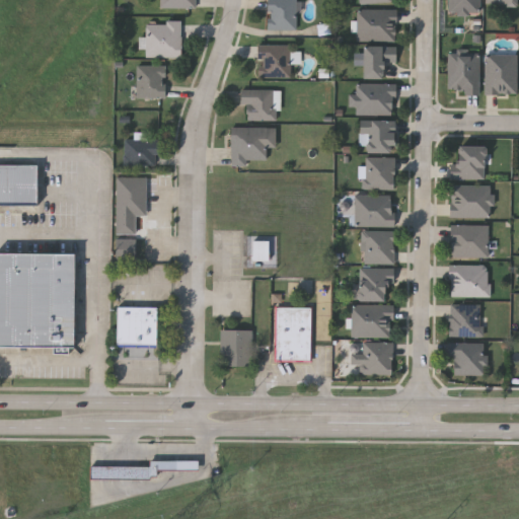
[(197,0),(161,0),(161,8),(197,8),(197,0)]
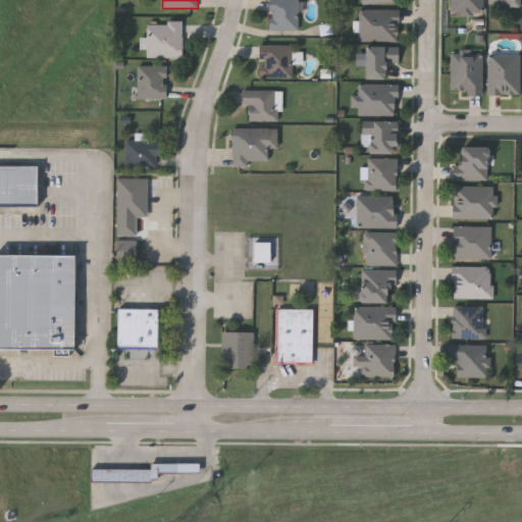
[(299,0),(299,29),(270,29),(270,0),(299,0)]
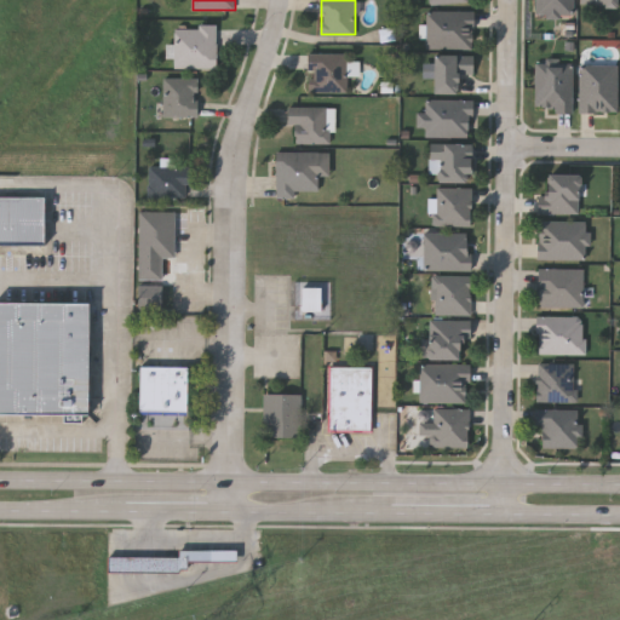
[(537,0),(574,0),(574,15),(537,15),(537,0)]
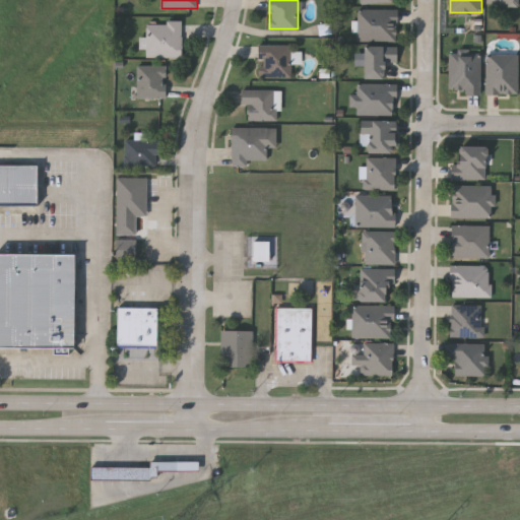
[(397,8),(397,40),(358,40),(358,8),(397,8)]
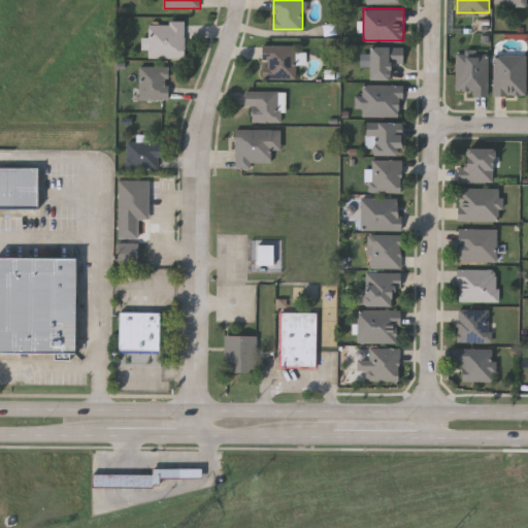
[(184,57),(149,57),(150,20),(185,21),(184,57)]
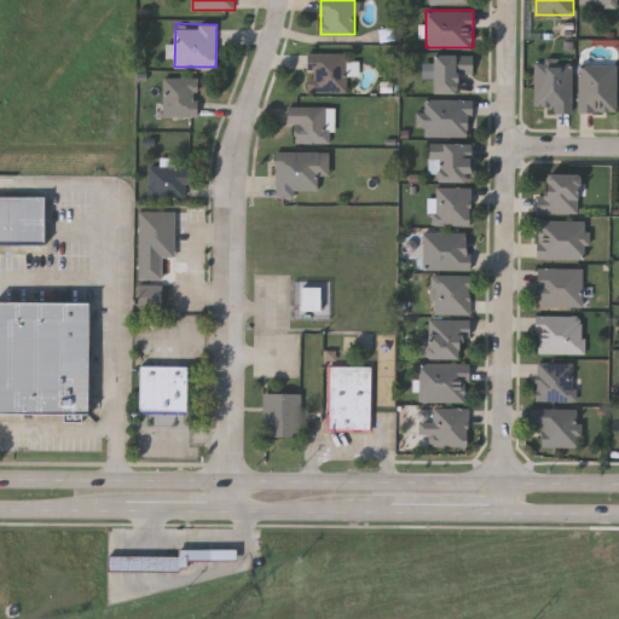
[(307,91),(307,52),(347,52),(347,91),(307,91)]
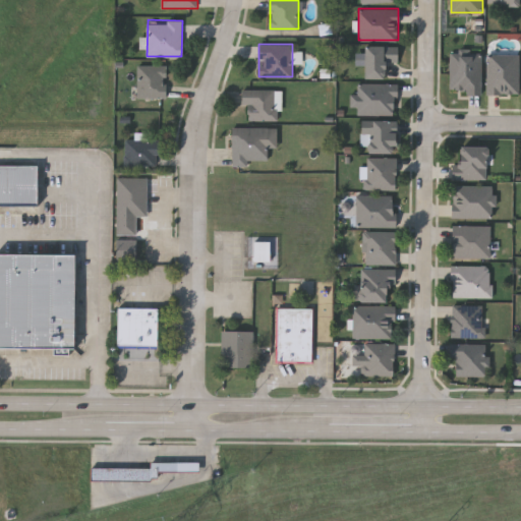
[(384,77),(363,77),(363,46),(398,46),(398,60),(384,60),(384,77)]
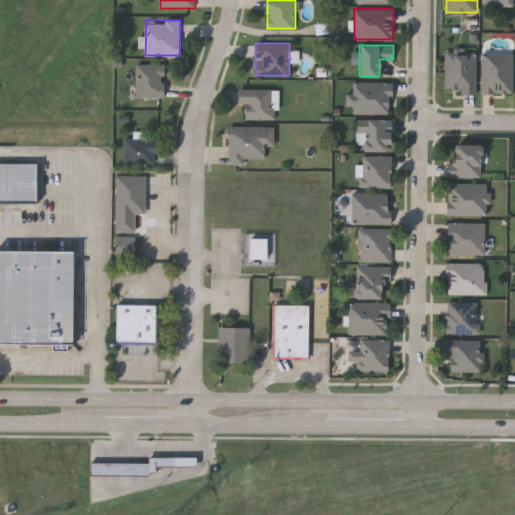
[(445,51),(476,51),(476,92),(445,92),(445,51)]
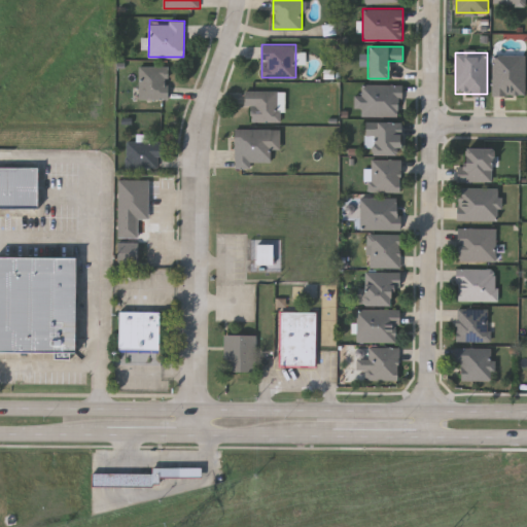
[(493,95),(493,55),(524,55),(524,95),(493,95)]
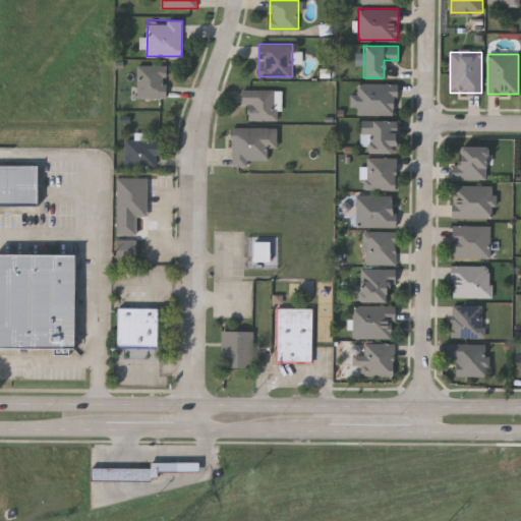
[(137,97),(137,64),(167,64),(167,97),(137,97)]
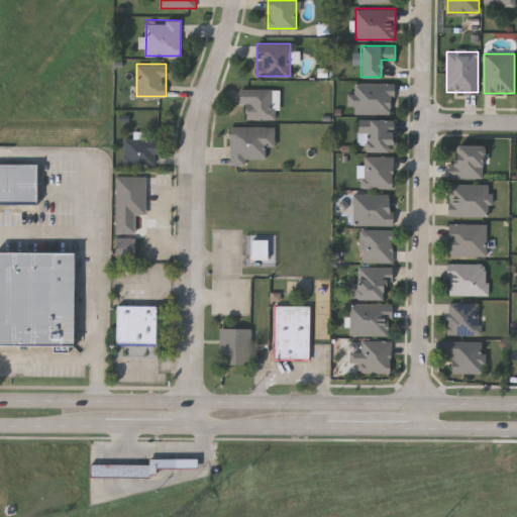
[(353,83),(394,83),(394,112),(353,112),(353,83)]
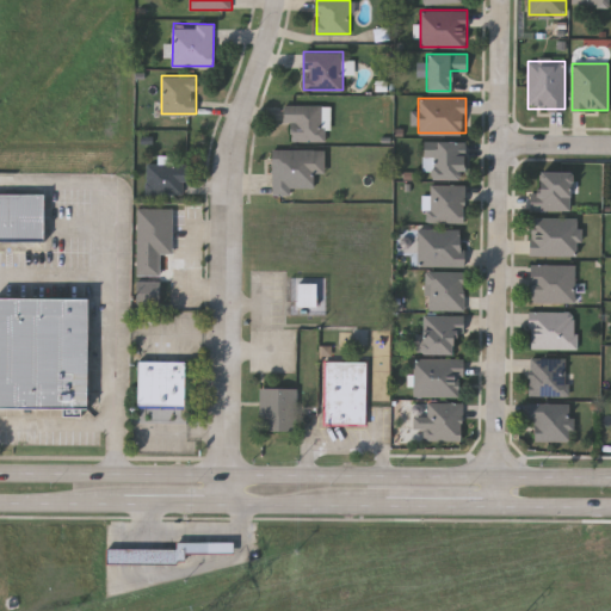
[(288,105),(328,105),(328,140),(288,140),(288,105)]
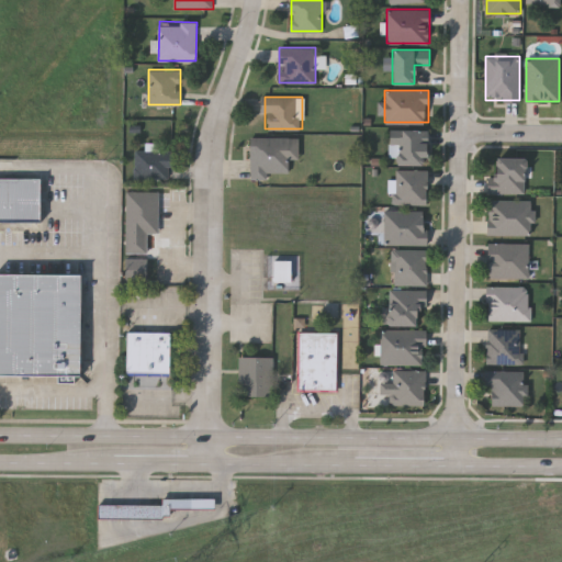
[(428,165),(395,165),(395,150),(391,150),(391,130),(428,130),(428,165)]
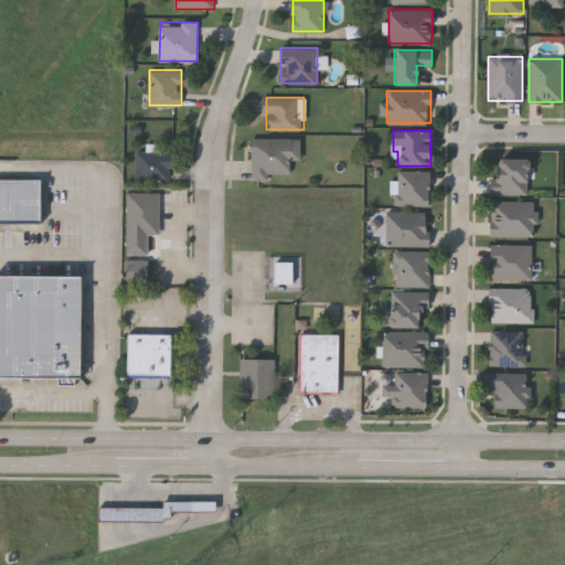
[(252,137),(300,138),(300,159),(290,159),(290,173),(272,173),(272,179),(252,179),(252,137)]
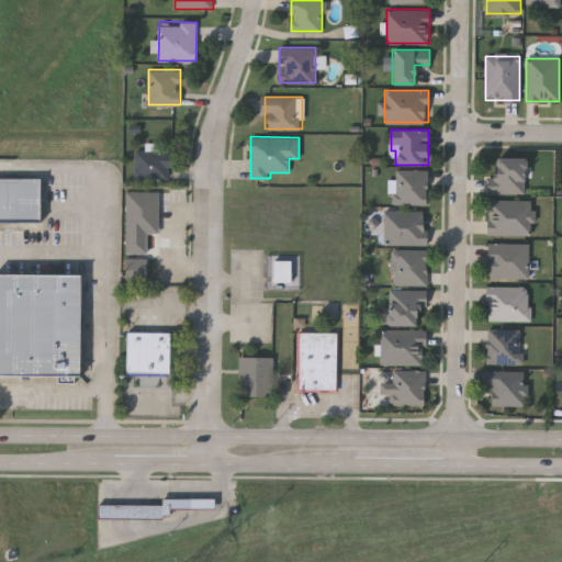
[(171,149),(171,177),(134,177),(134,149),(171,149)]
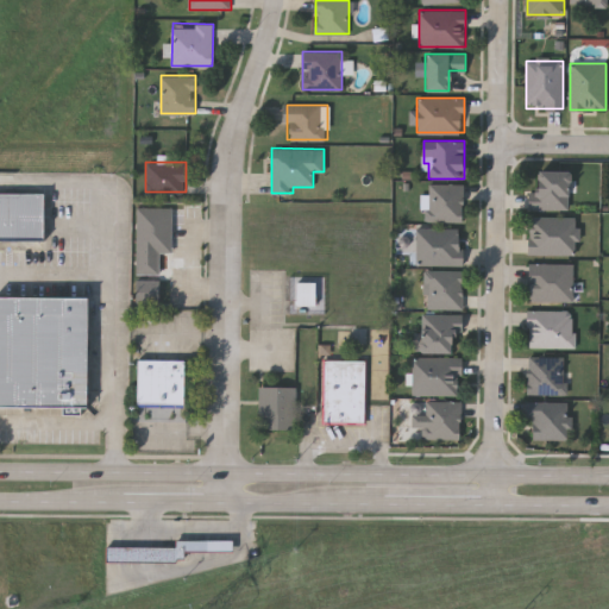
[(532,208),(532,170),(567,170),(567,208),(532,208)]
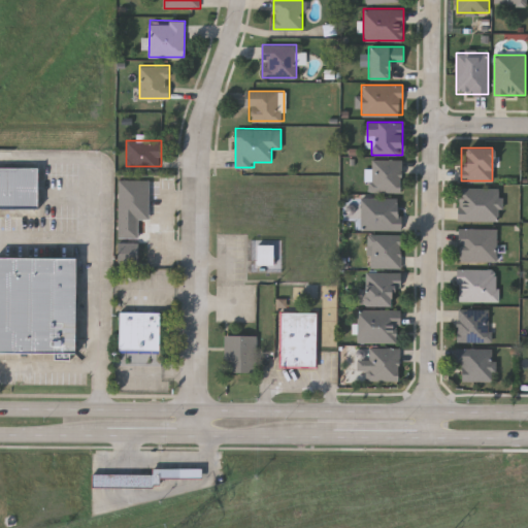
[(401,159),(401,191),(370,191),(370,159),(401,159)]
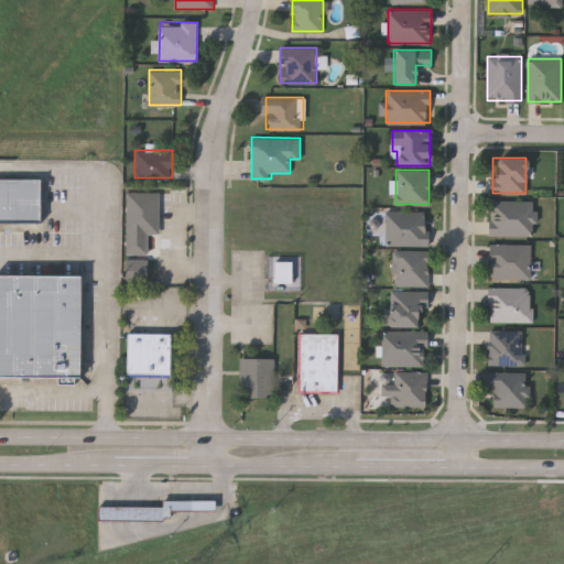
[(0,176),(43,177),(43,221),(0,221),(0,176)]
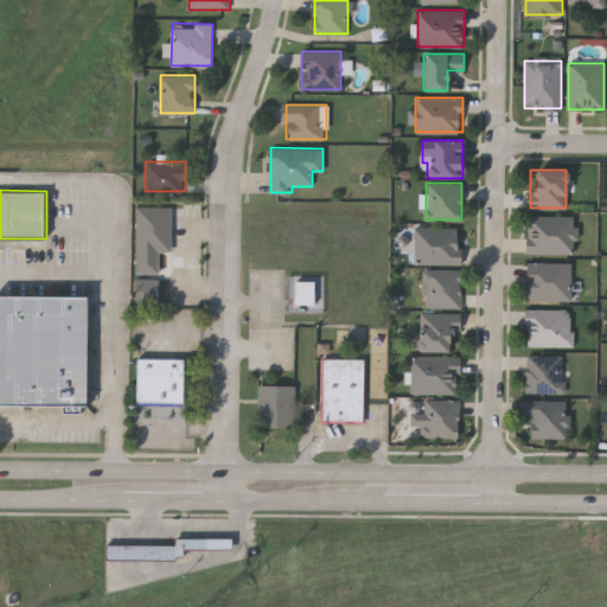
[(158,250),(158,302),(135,302),(136,206),(172,206),(171,251),(158,250)]
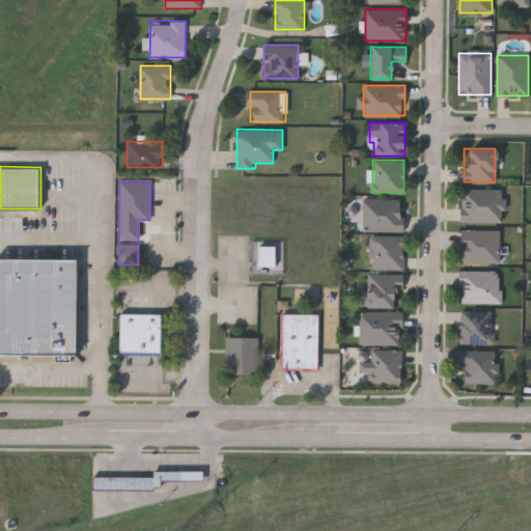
[(460,221),(460,188),(503,188),(503,221),(460,221)]
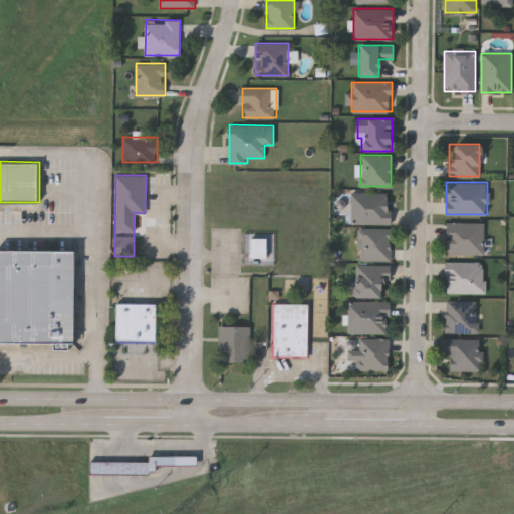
[(391,223),(351,223),(351,192),(391,192),(391,223)]
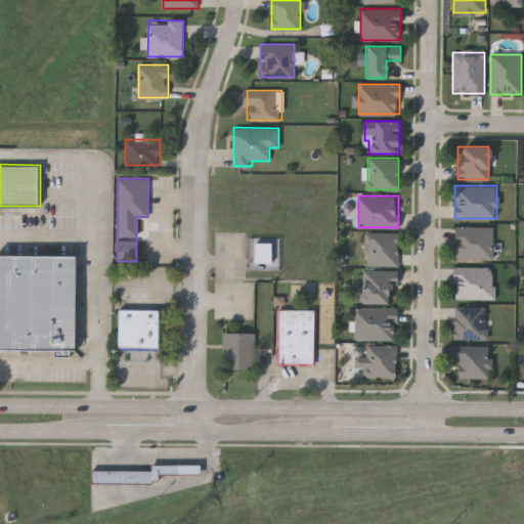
[(454,258),(454,226),(493,226),(493,258),(454,258)]
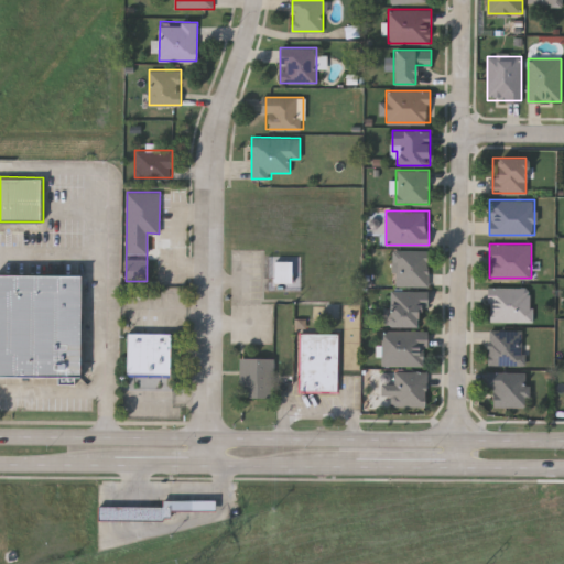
[(429,284),(394,284),(394,250),(429,250),(429,284)]
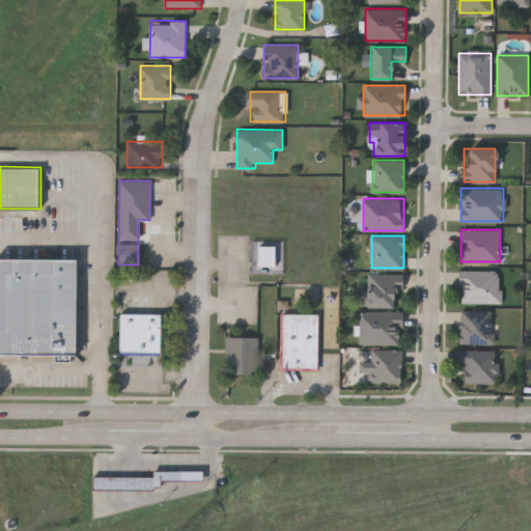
[(275,267),(258,267),(258,245),(275,246),(275,267)]
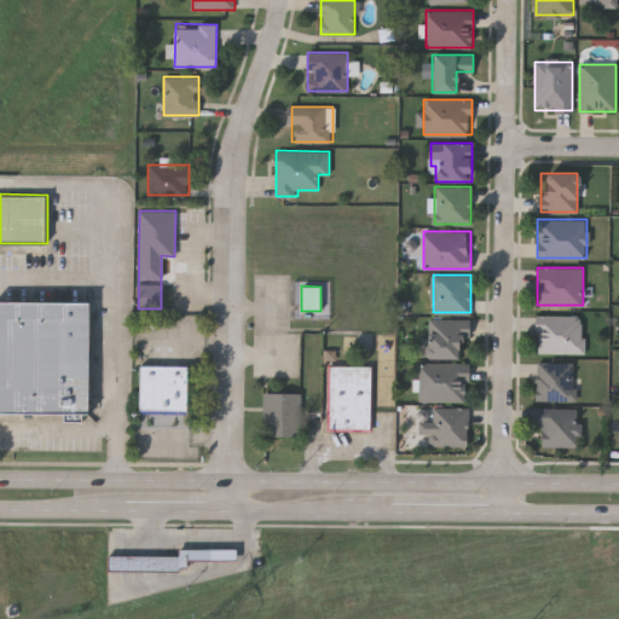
[(0,301),(91,302),(90,414),(0,412),(0,301)]
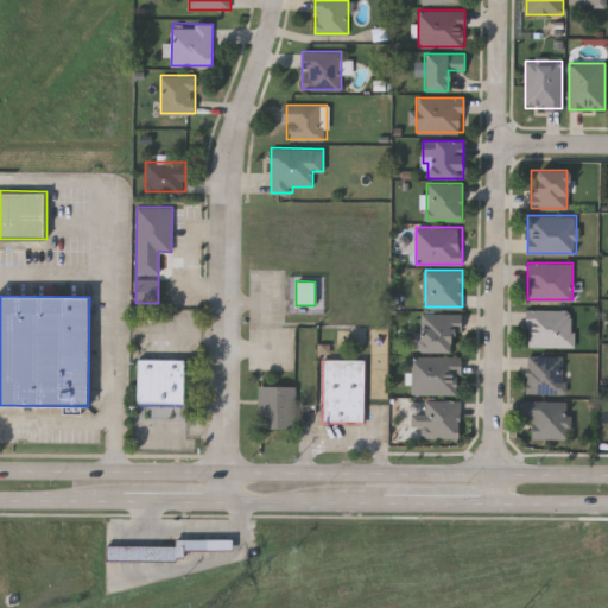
[(526,346),(526,309),(572,309),(572,346),(526,346)]
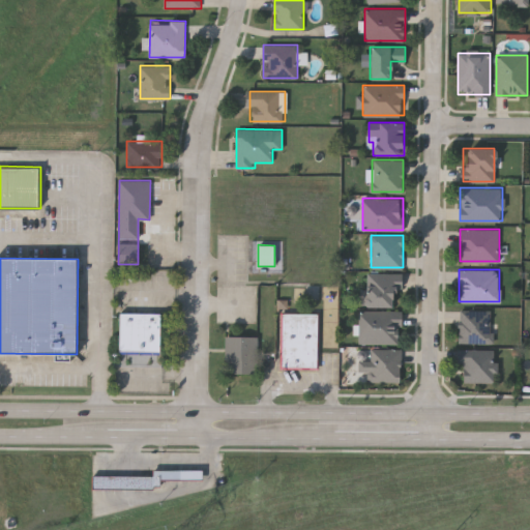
[(392,288),(392,305),(364,305),(365,272),(403,273),(403,288),(392,288)]
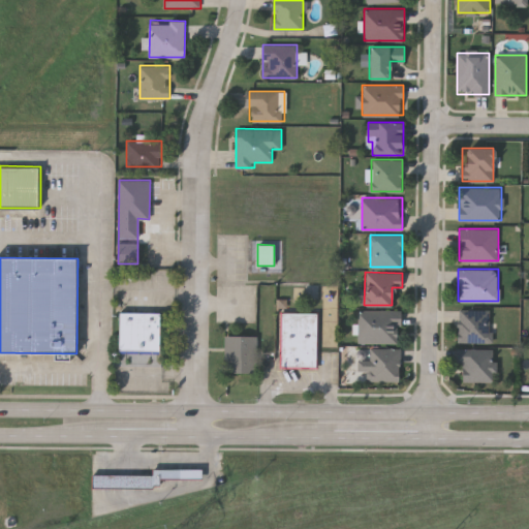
[(492,309),(492,342),(459,342),(459,309),(492,309)]
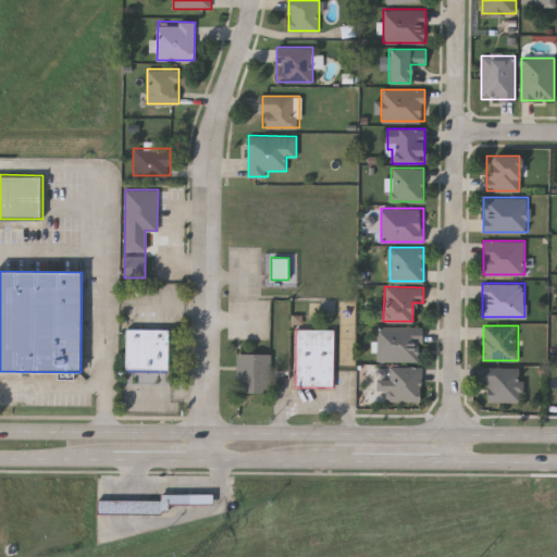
[(378,326),(422,326),(422,360),(378,360),(378,326)]
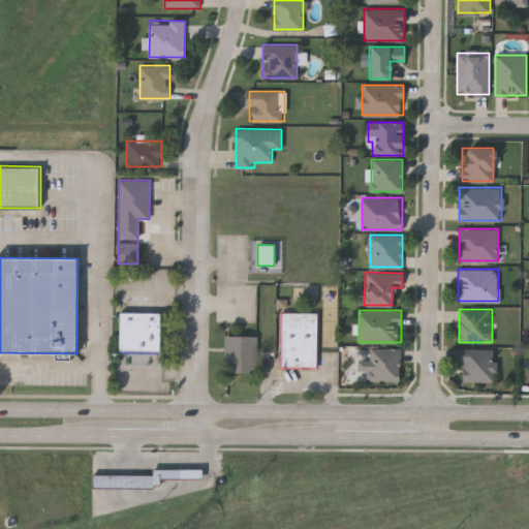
[(318,367),(282,367),(282,312),(318,312),(318,367)]
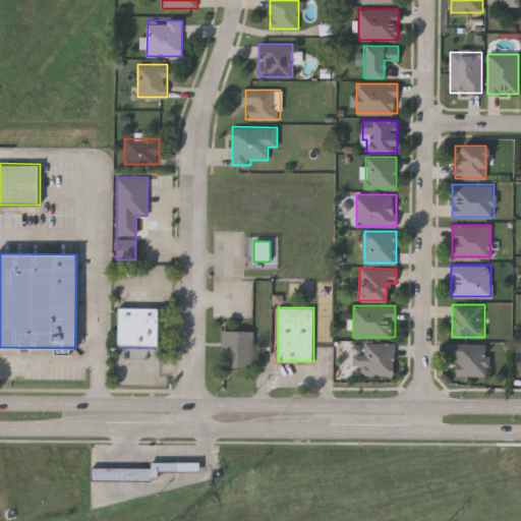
[(117,346),(117,308),(158,308),(158,346),(117,346)]
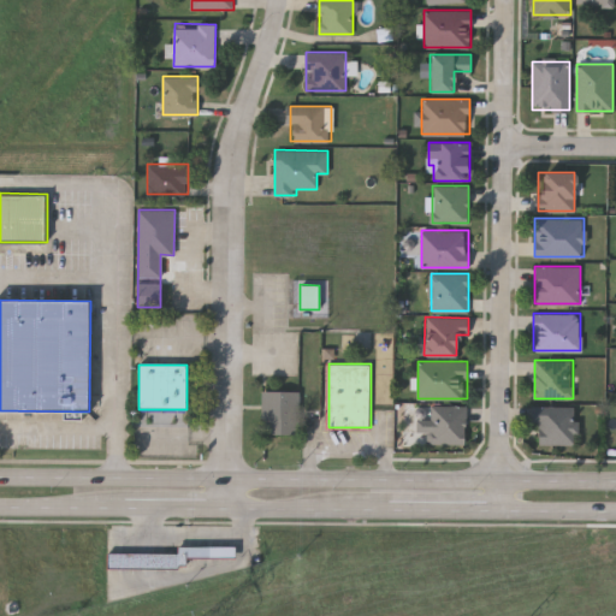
[(264,434),(264,391),(301,391),(301,434),(264,434)]
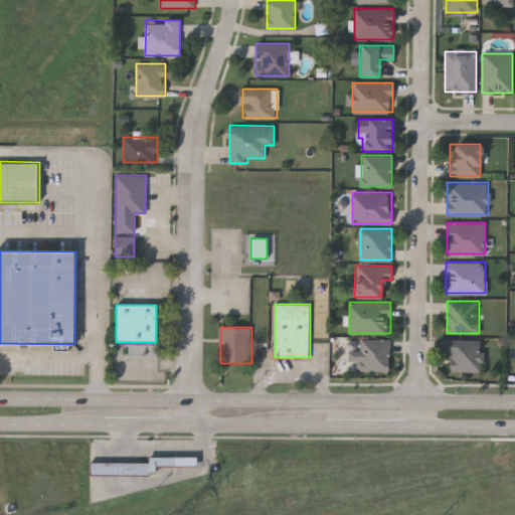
[(389,370),(360,370),(360,338),(389,338),(389,370)]
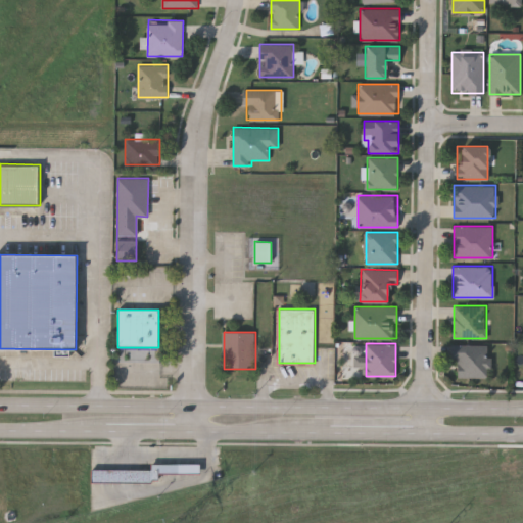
[(450,361),(450,343),(489,343),(489,377),(456,377),(456,361),(450,361)]
